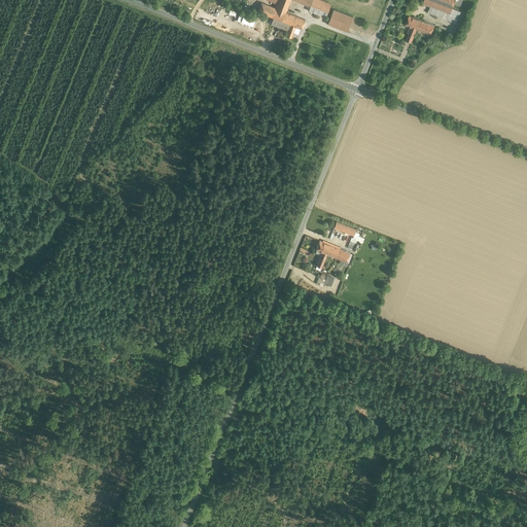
[(276,0),(274,8),(286,12),(291,0),(276,0)]
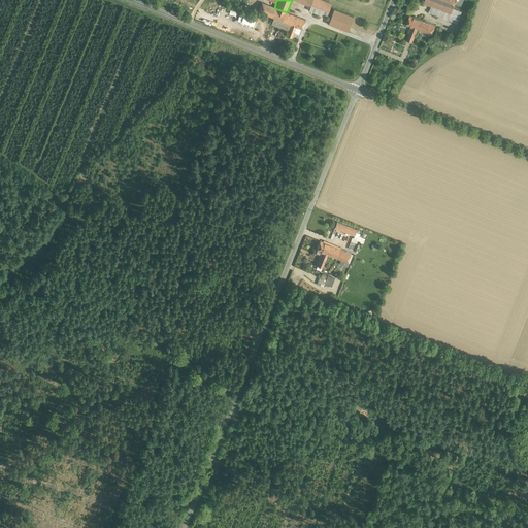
[(331,4),(320,0),(312,0),(310,6),(310,7),(309,10),(326,18),(331,4)]
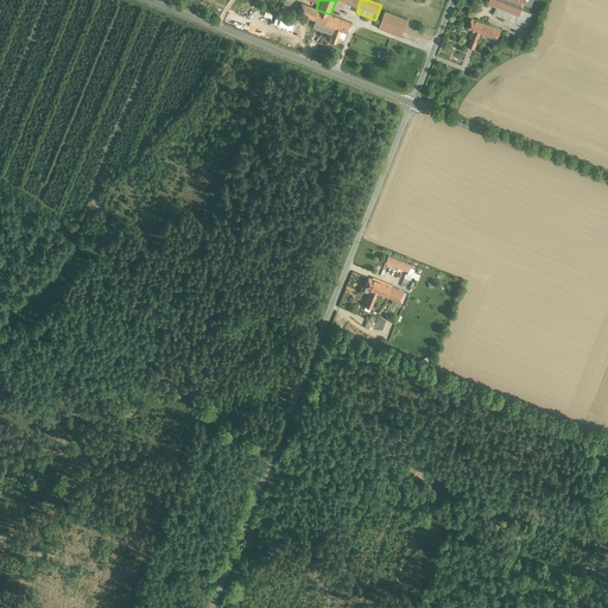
[(525,0),(489,0),(488,5),(496,7),(519,17),(521,10),(525,0)]
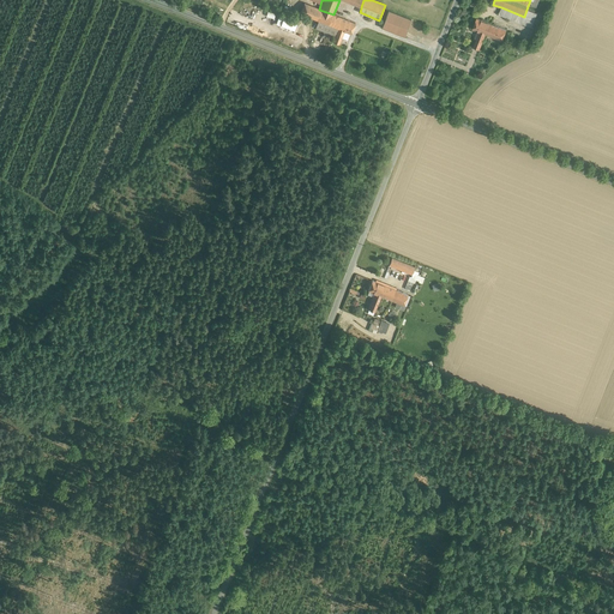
[(319,10),(305,4),(300,13),(319,20),(330,25),(333,14),(319,10)]
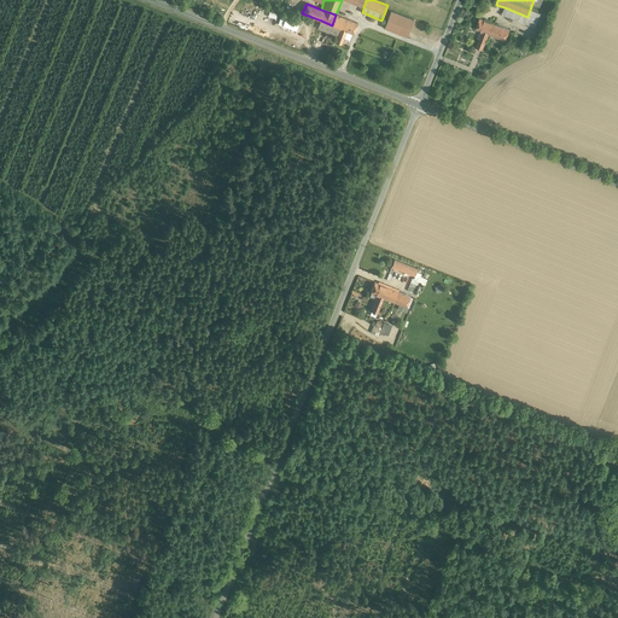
[(528,17),(505,7),(502,15),(535,28),(541,13),(530,10),(528,17)]
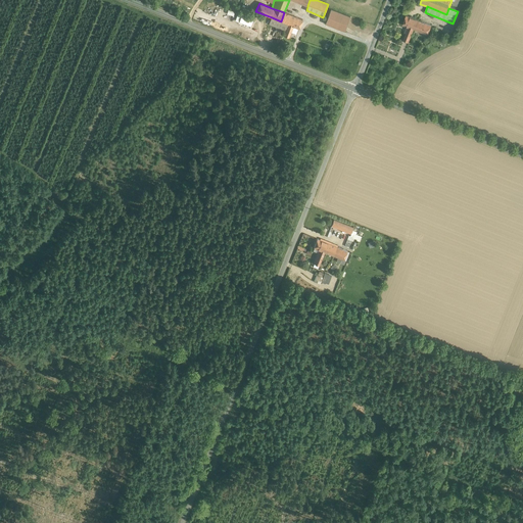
[(351,18),(332,11),(327,26),(346,33),(351,18)]
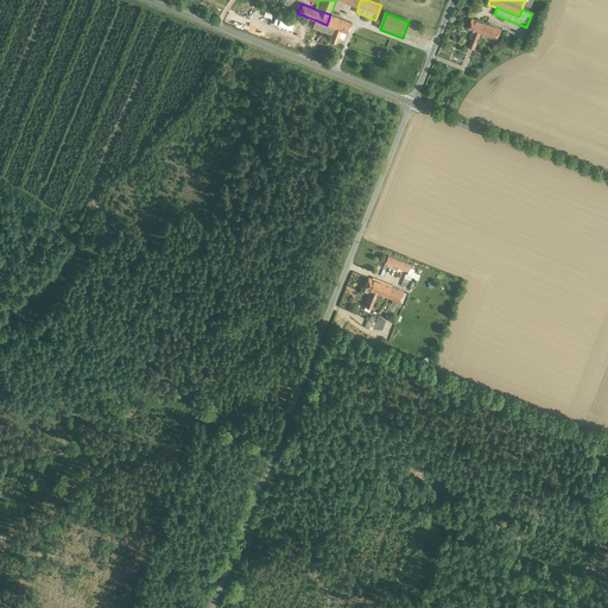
[(343,20),(330,14),(327,25),(335,29),(340,30),(343,20)]
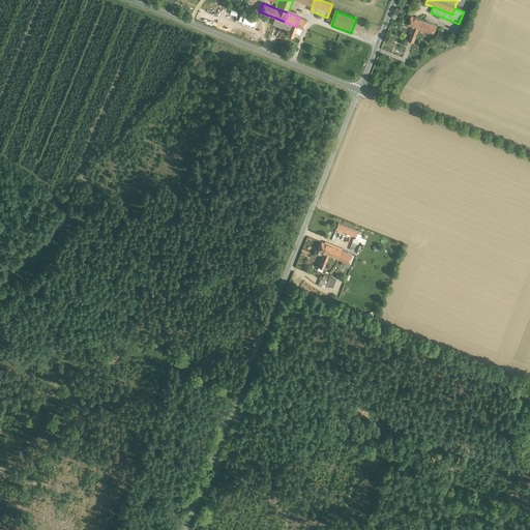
[(241,15),(239,21),(255,26),(257,20),(241,15)]
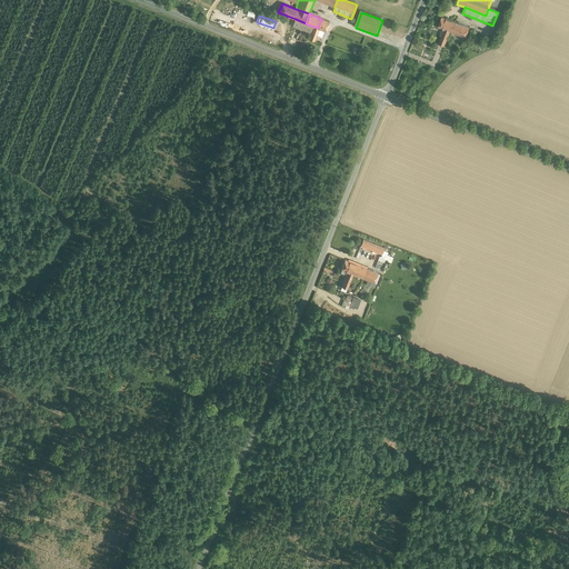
[(450,20),(441,17),(438,27),(445,29),(447,30),(450,20)]
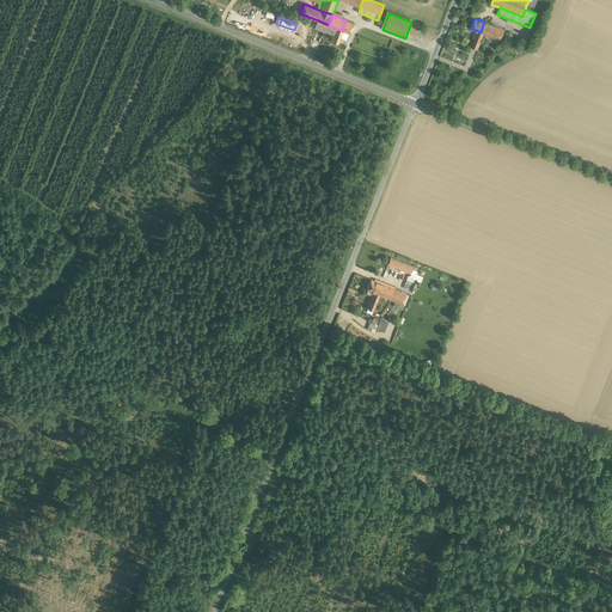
[(329,25),(318,20),(314,29),(335,37),(337,29),(329,25)]
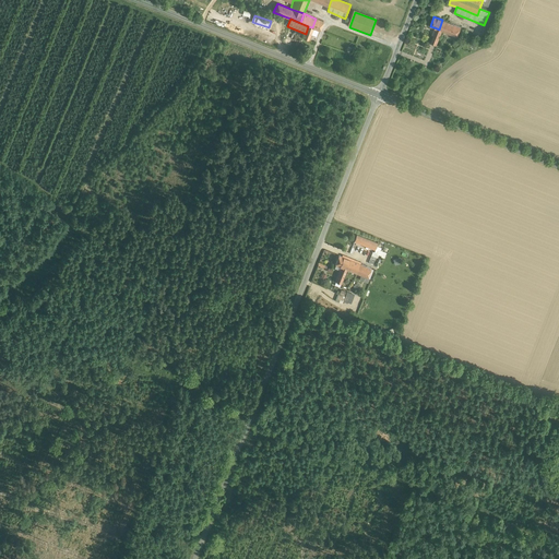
[(323,21),(316,19),(312,27),(308,26),(306,34),(304,38),(309,40),(313,28),(320,31),(323,21)]
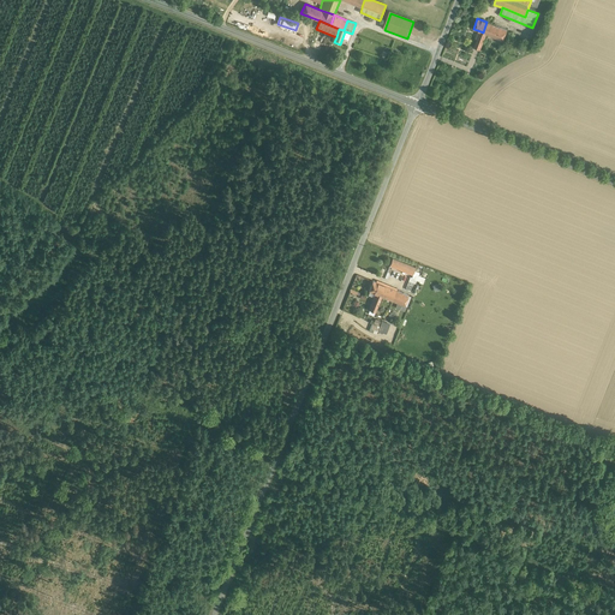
[(507,30),(487,22),(483,33),(487,34),(503,41),(507,30)]
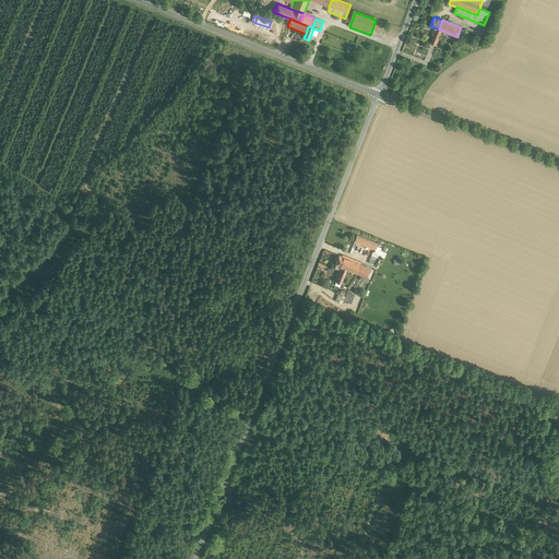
[(437,28),(431,43),(436,45),(442,31),(439,30),(437,28)]
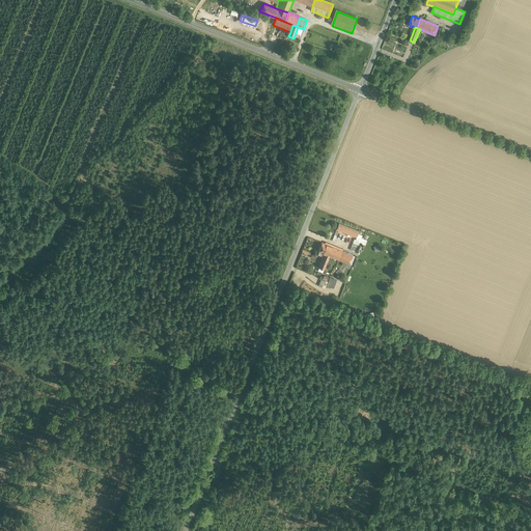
[(345,226),(339,224),(337,229),(343,232),(345,226)]
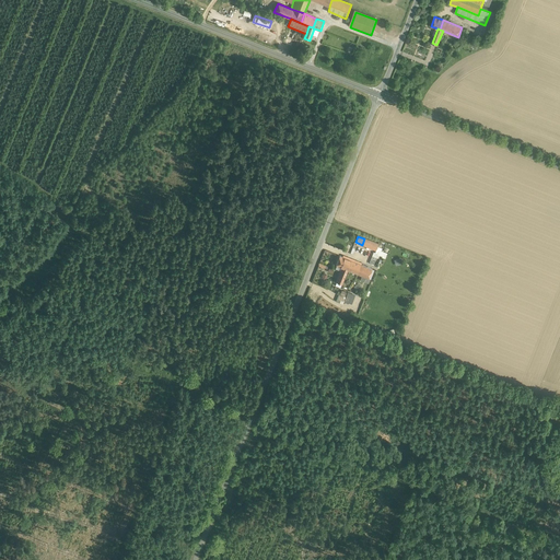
[(375,243),(364,238),(362,245),(372,248),(375,243)]
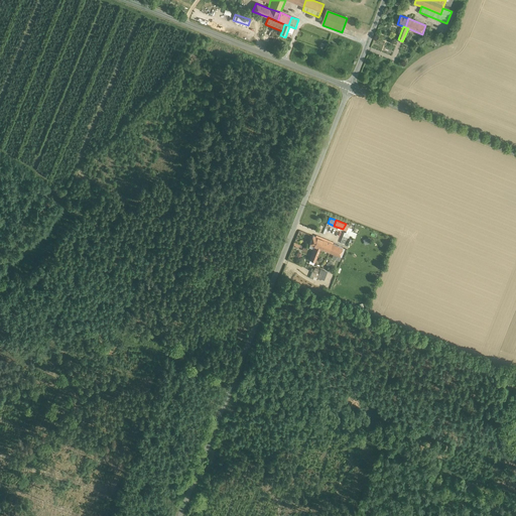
[(333,244),(312,236),(309,244),(315,247),(320,249),(329,252),(333,244)]
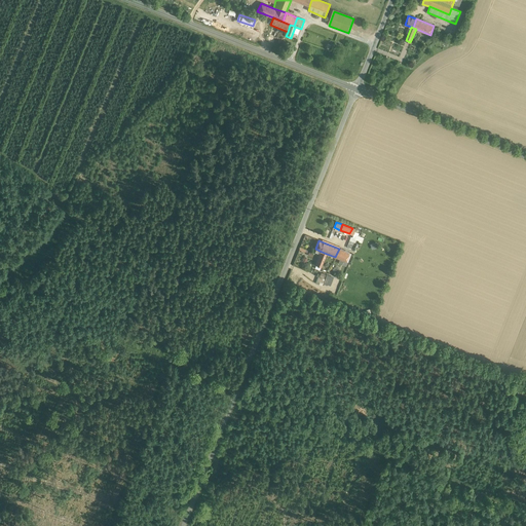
[(349,253),(339,249),(335,257),(345,261),(349,253)]
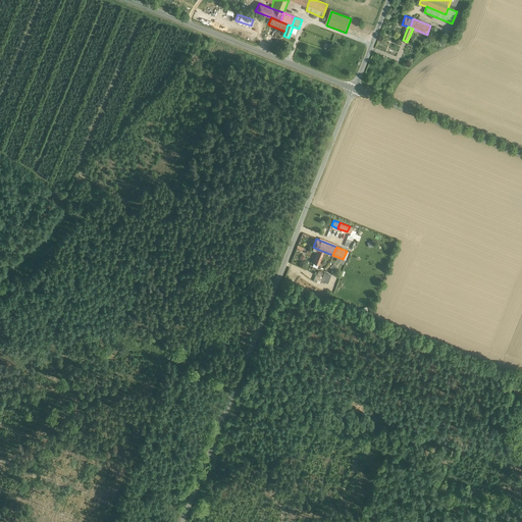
[(319,250),(314,262),(319,264),(324,252),(319,250)]
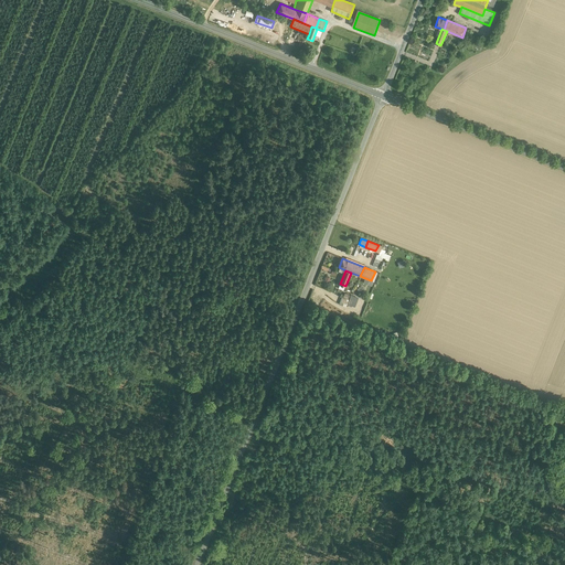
[(347,304),(354,307),(359,297),(351,295),(347,304)]
